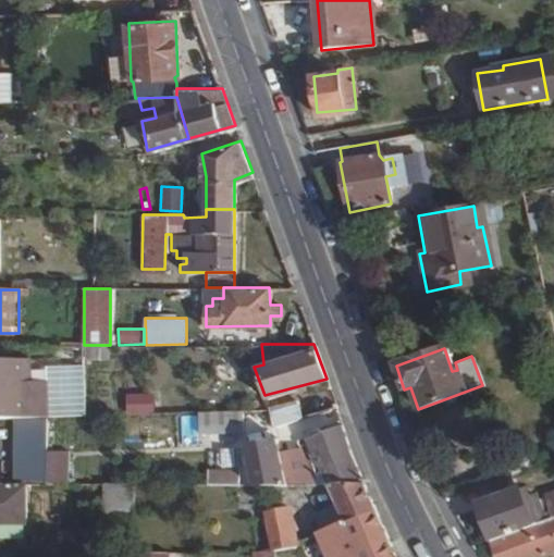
[(86,417),(82,358),(45,359),(45,374),(46,418),(85,417),(86,417)]
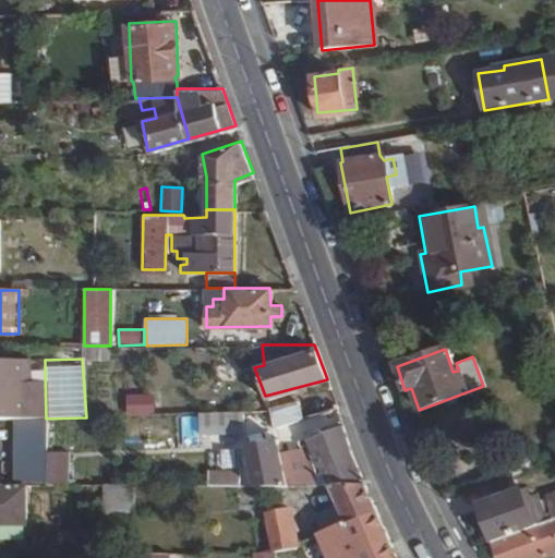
[(0,420),(16,420),(46,419),(45,375),(26,375),(27,360),(0,361),(0,420)]
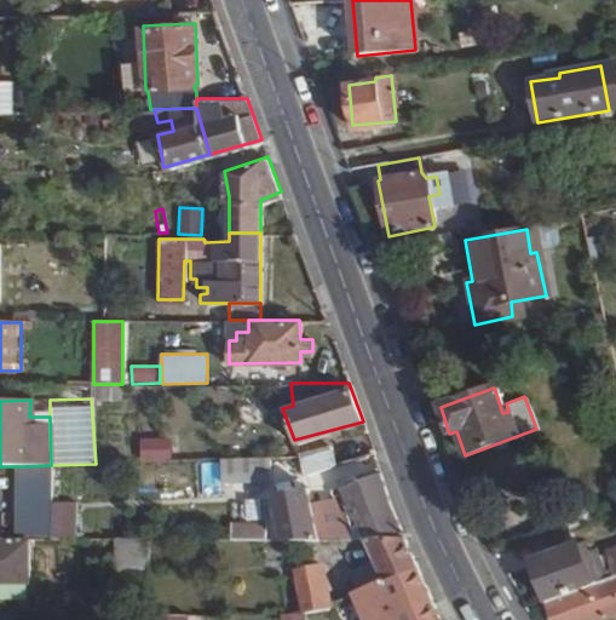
[(139,438),(139,461),(172,461),(172,437),(139,438)]
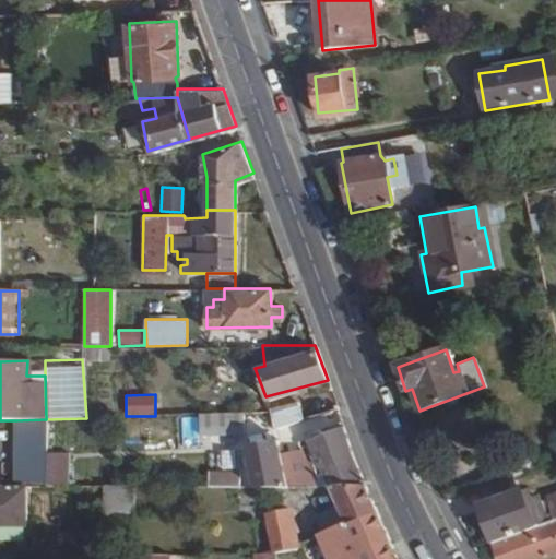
[(297,401),(270,409),(273,426),(303,418),(297,401)]
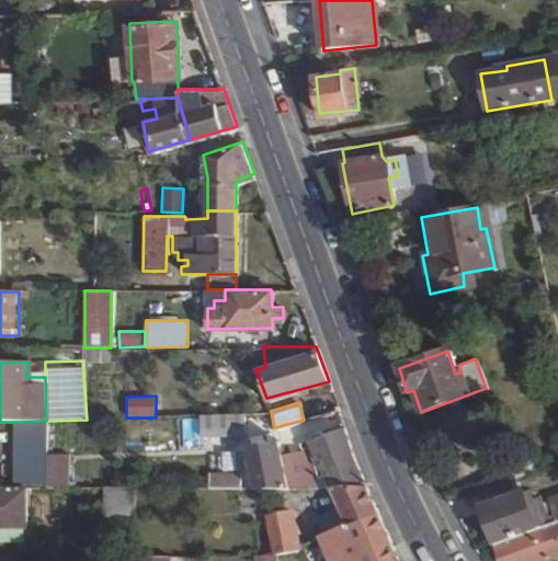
[(200,437),(243,439),(245,415),(201,413),(200,437)]
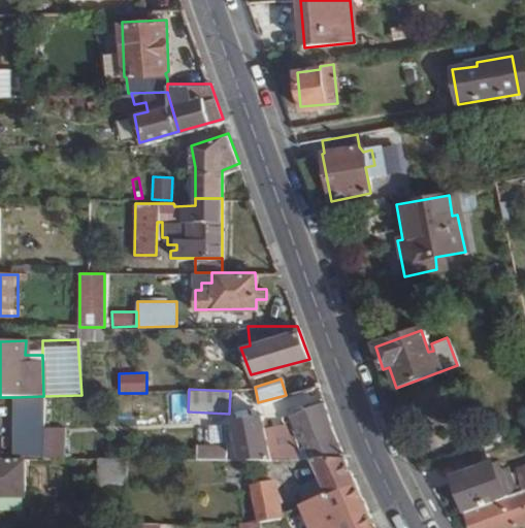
[(15,397),(15,458),(20,458),(43,457),(43,396),(15,397)]
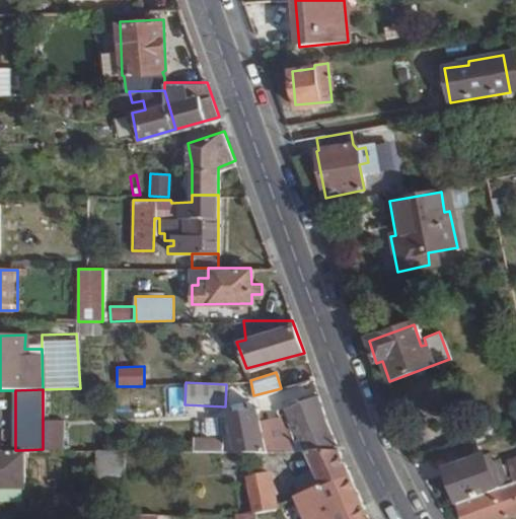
[(326,426),(317,396),(287,410),(305,451),(339,452),(326,426)]
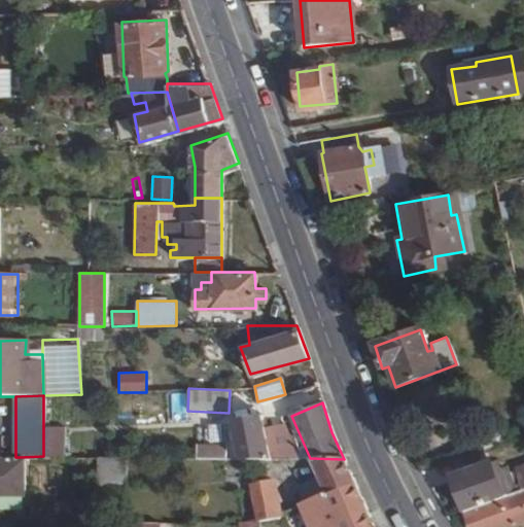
[(262,427),(259,414),(251,415),(249,412),(230,415),(237,448),(239,458),(243,458),(268,458),(262,427)]
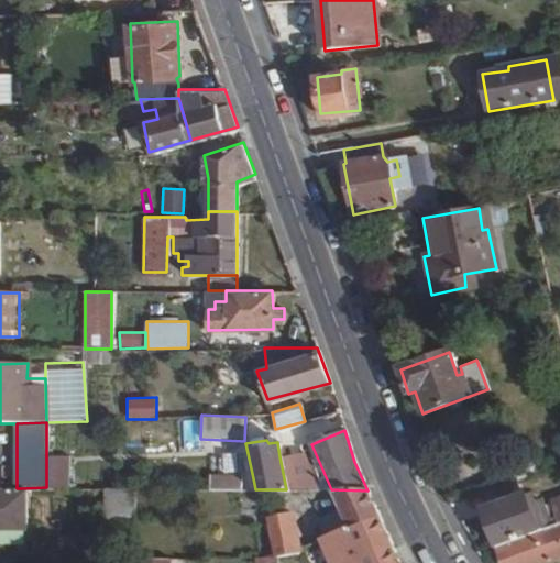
[(280,456),(286,489),(318,489),(318,486),(302,453),(280,456)]
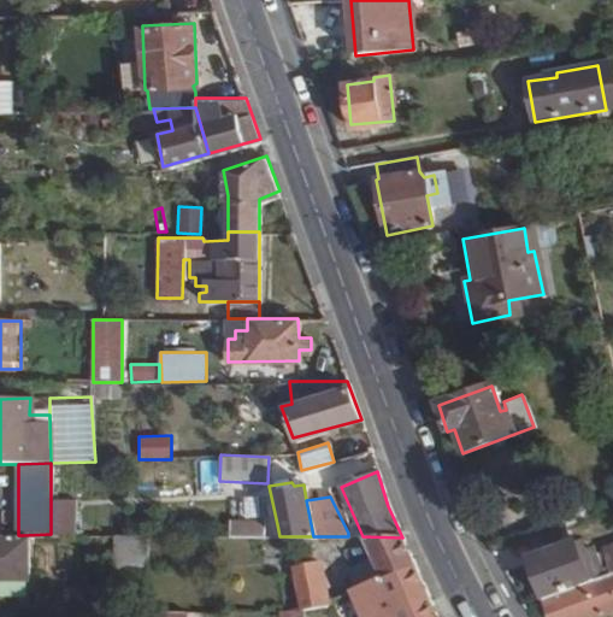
[(560,528),(588,518),(582,501),(554,512),(560,528)]
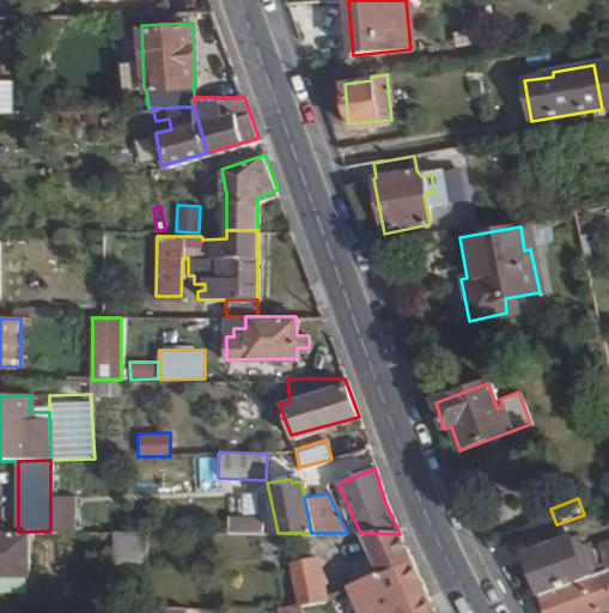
[(278,533),(275,521),(235,521),(236,533),(276,533),(278,533)]
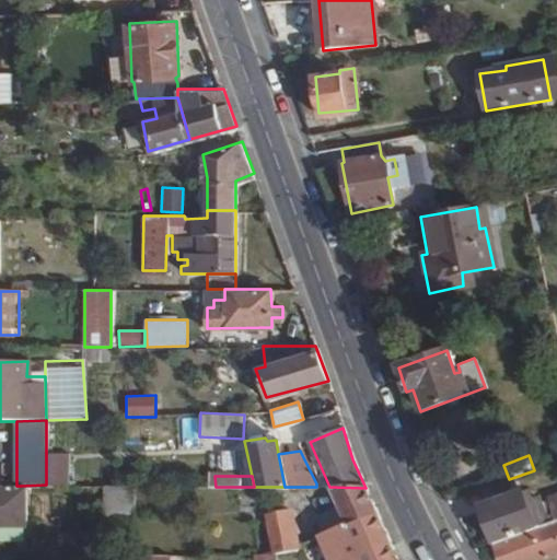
[(0,522),(21,522),(21,486),(16,486),(0,485),(0,522)]
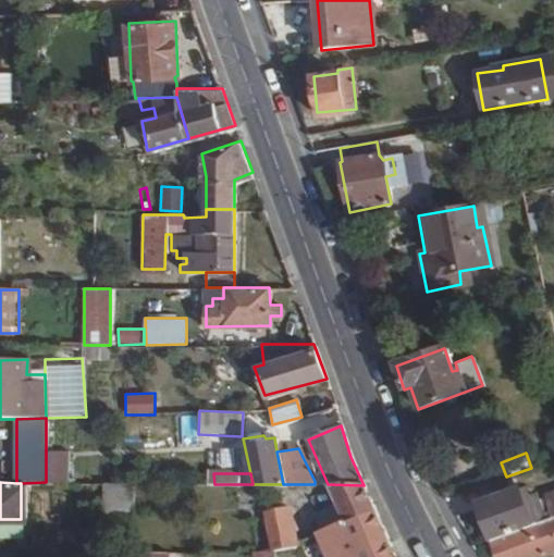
[(132,528),(132,484),(101,483),(102,529),(132,528)]
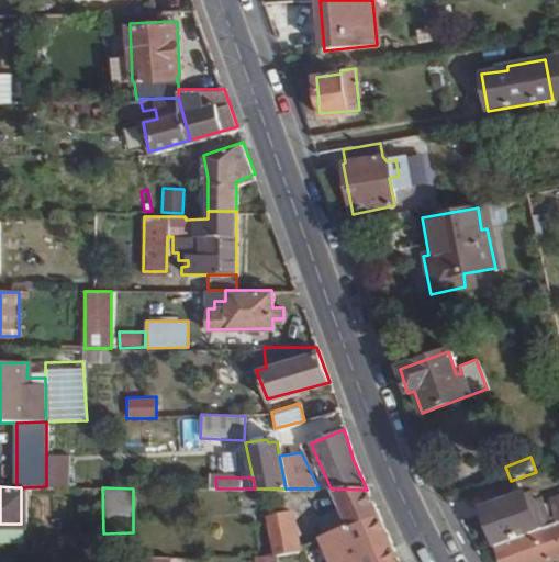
[(367,490),(331,489),(339,508),(317,518),(322,528),(325,537),(380,519),(367,490)]
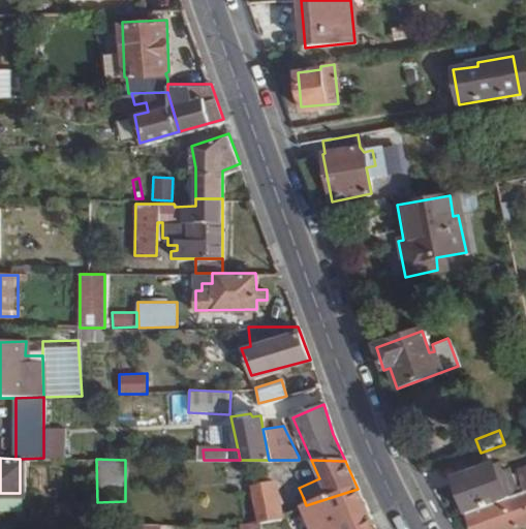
[(466,514),(509,498),(507,492),(516,489),(511,473),(504,470),(495,472),(491,464),(454,478),(466,514)]
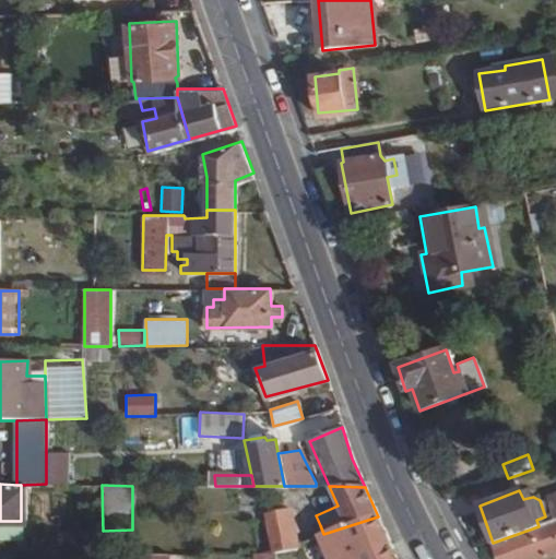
[(294,545),(293,535),(286,507),(262,512),(271,556),(294,549),(294,545)]
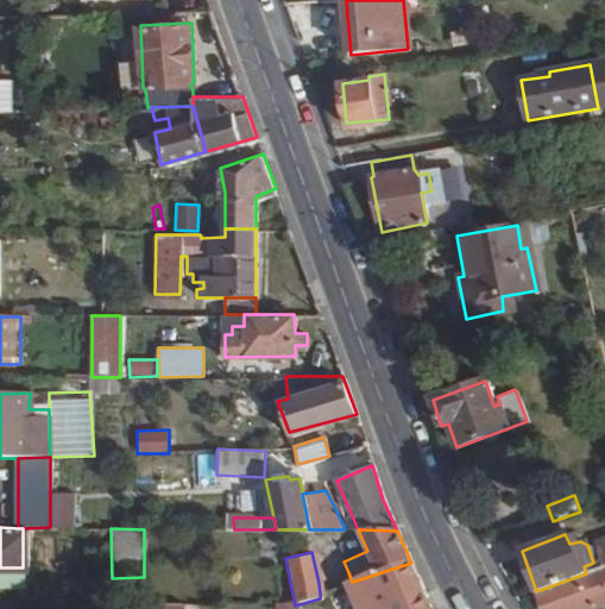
[(432,608),(411,563),(352,582),(347,583),(359,608),(432,608)]
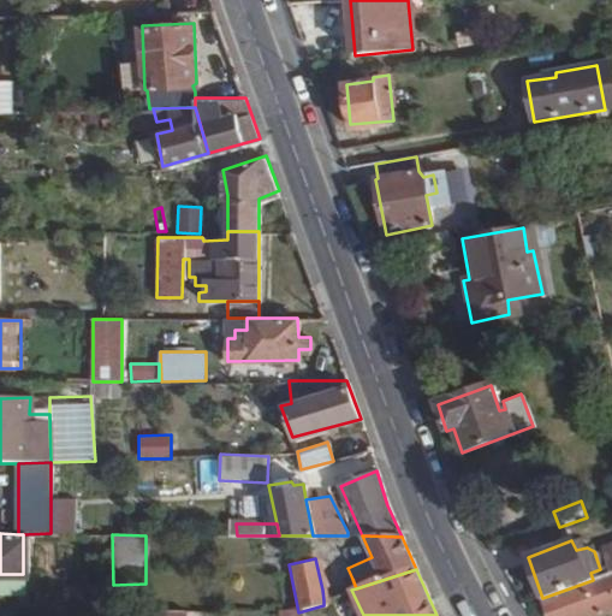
[(611,573),(593,580),(542,598),(547,615),(593,615),(611,609),(611,573)]
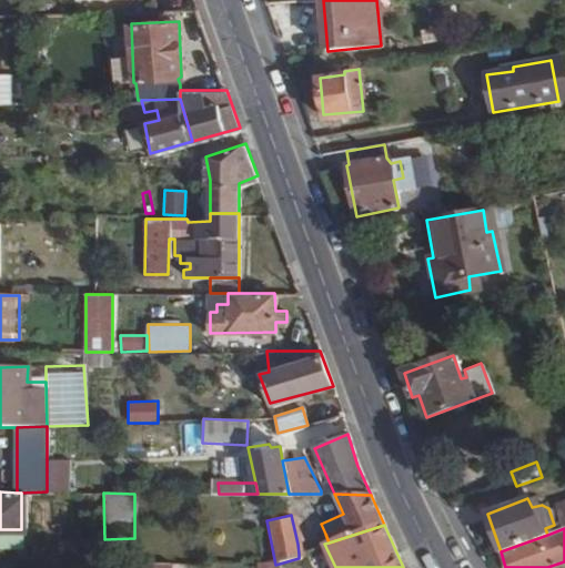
[(329,543),(325,534),(298,544),(299,554),(324,544),(329,543)]
